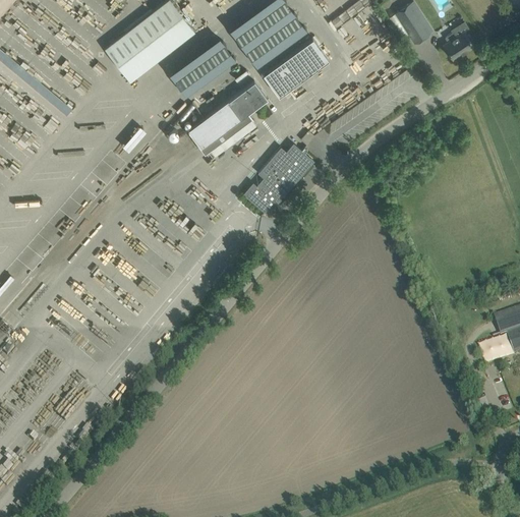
[(104,51),(128,82),(193,32),(169,0),(104,51)]
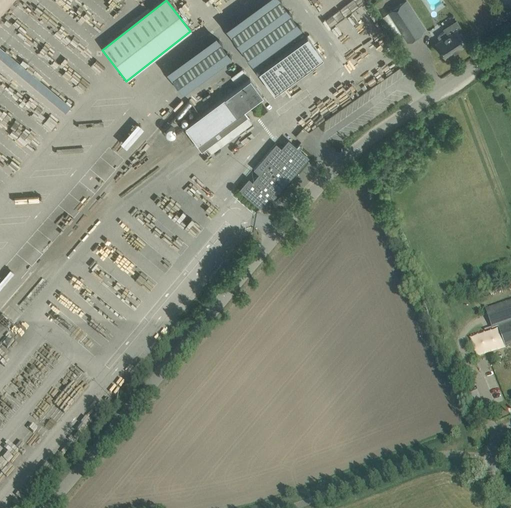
[(202,0),(194,0),(202,13),(208,9),(202,0)]
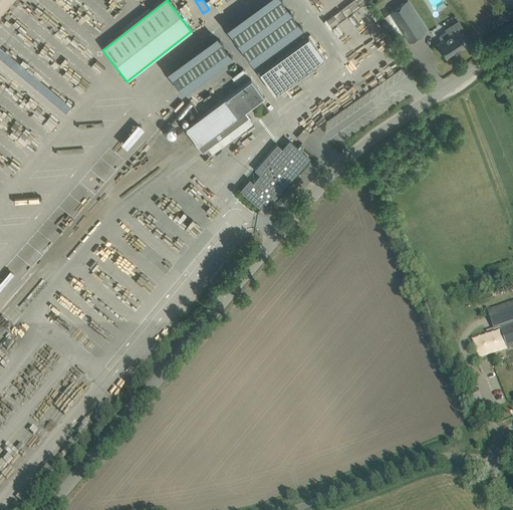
[(402,37),(418,27),(405,6),(389,16),(402,37)]
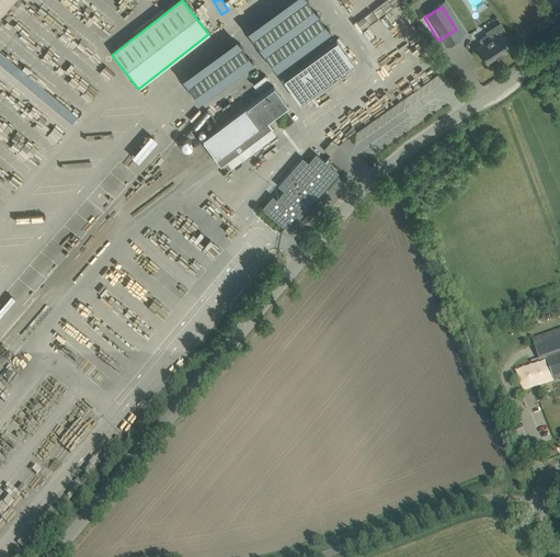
[(372,30),(383,21),(379,16),(368,24),(372,30)]
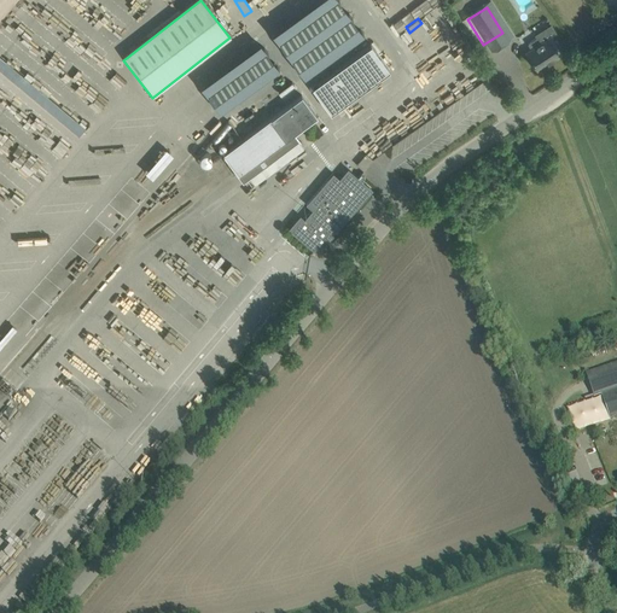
[(525,57),(536,75),(562,59),(558,54),(559,53),(554,45),(553,46),(549,41),(540,48),(536,42),(527,48),(530,53),(525,57)]
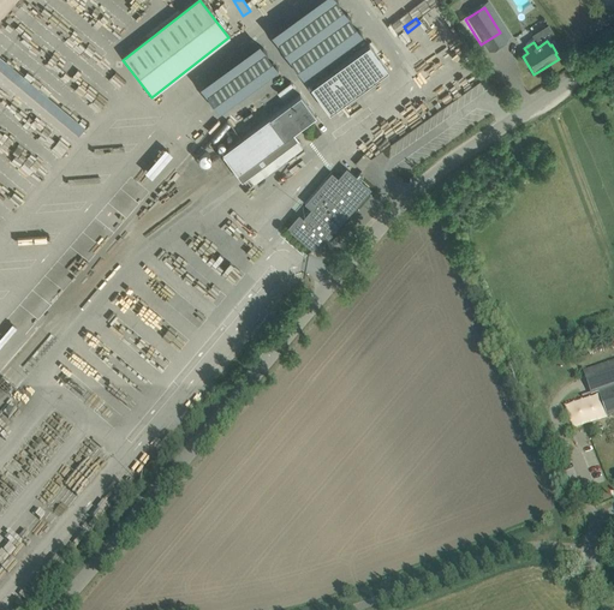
[(328,117),(387,73),(368,48),(309,91),(328,117)]
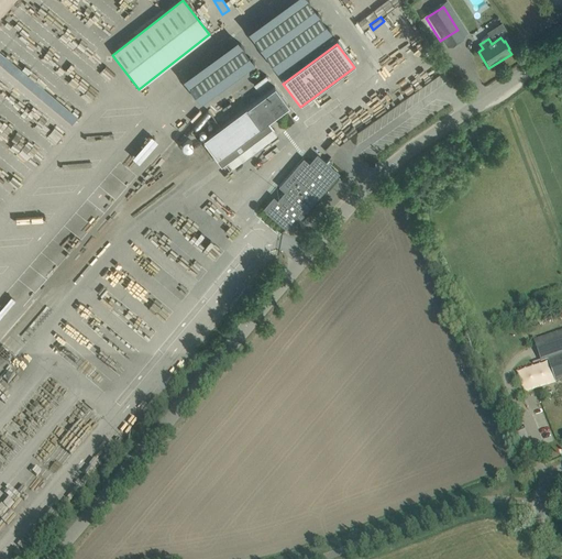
[(262,99),(275,90),(267,79),(254,88),(262,99)]
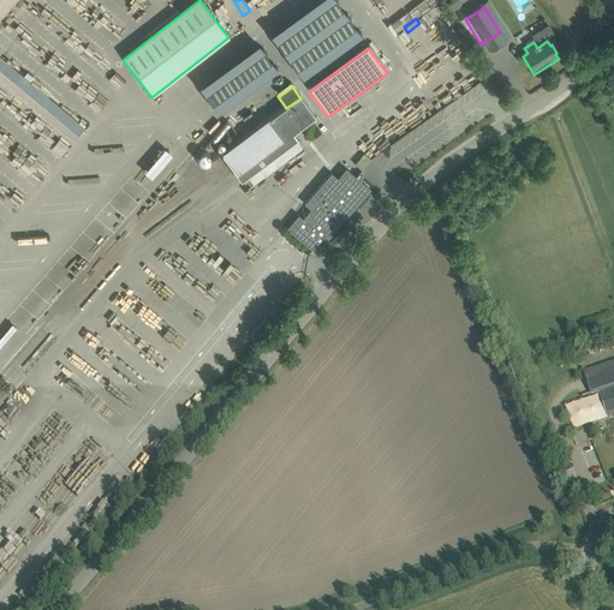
[(252,187),(302,151),(291,137),(315,119),(299,100),(268,124),(222,157),(237,178),(242,173),(252,187)]
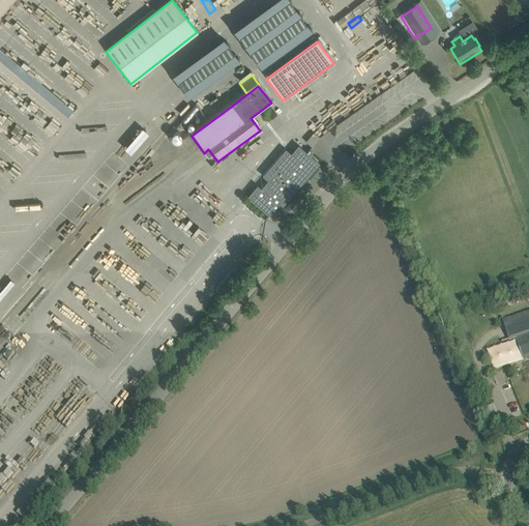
[(376,103),(338,126),(341,132),(349,129),(351,135),(342,141),(358,138),(359,141),(364,140),(387,126),(385,118),(380,119),(379,111),(380,110),(376,103)]
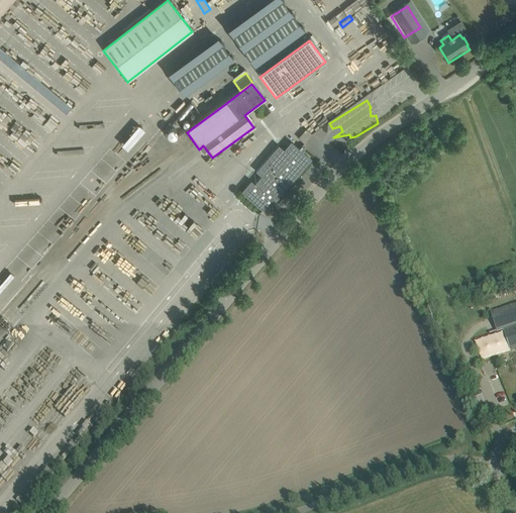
[(298,152),(290,146),(279,160),(273,155),(255,175),(262,180),(253,189),(252,187),(249,191),(247,189),(241,196),(265,215),(270,210),(271,211),(275,207),(273,205),(310,163),(302,157),(303,156),(302,155),(299,158),(297,156),(302,150),(301,149),(298,152)]
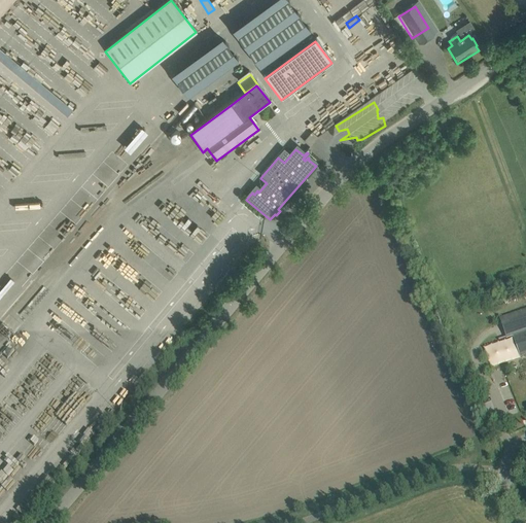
[(519,361),(525,358),(525,313),(498,323),(505,342),(512,340),(515,348),(517,347),(520,354),(517,355),(519,361)]
